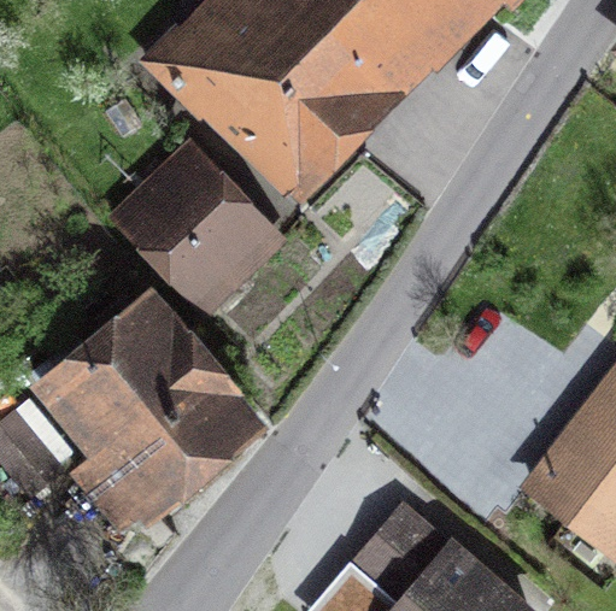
[(528,0),(188,0),(180,10),(186,16),(141,64),(297,211),(430,70),(438,76),(503,6),(514,16),(528,0)]
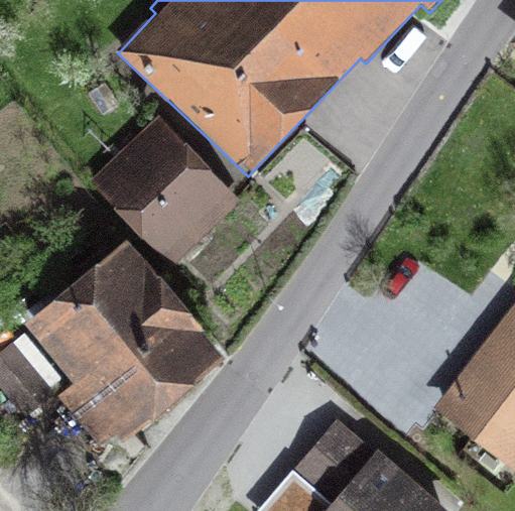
[(242,203),(159,116),(91,181),(173,268),(242,203)]
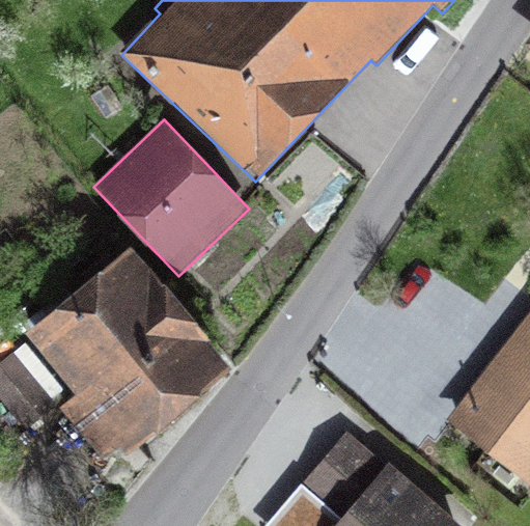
[(102,259),(24,326),(79,390),(59,407),(104,459),(120,444),(128,453),(234,363),(131,243),(106,265),(102,259)]
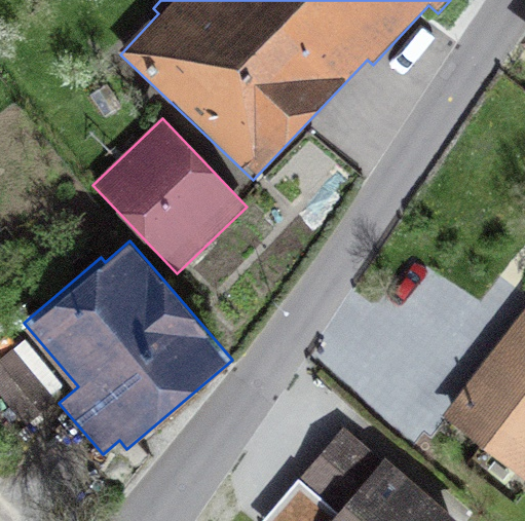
[(524,306),(443,417),(524,478),(524,306)]
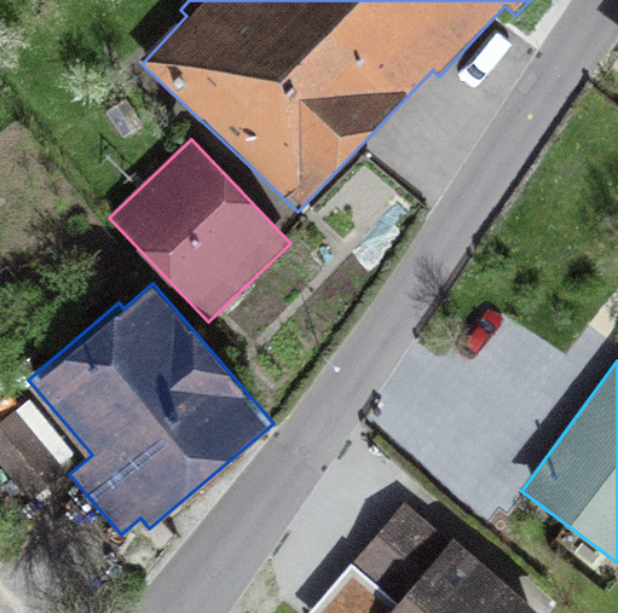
[(0,470),(29,505),(68,472),(63,467),(76,456),(30,400),(19,410),(7,397),(0,403),(0,470)]
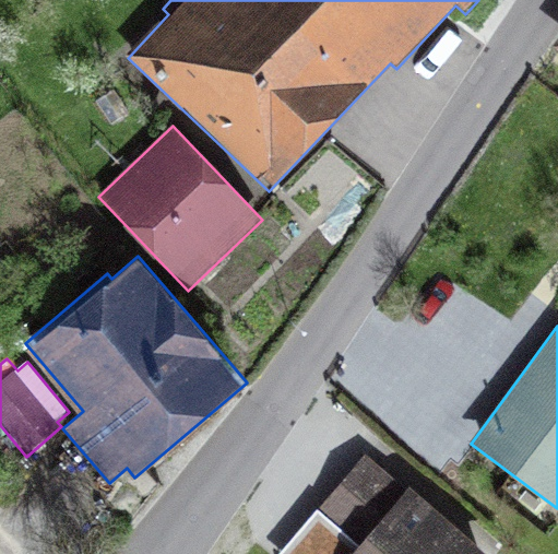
[(410,484),(405,490),(364,455),(279,553),(493,553),(410,484)]
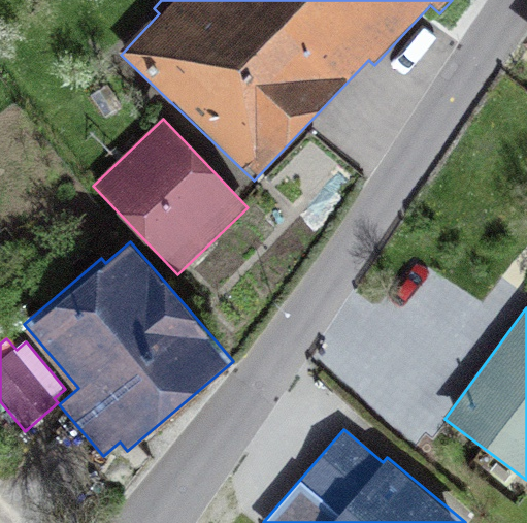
All buildings are outlined.
